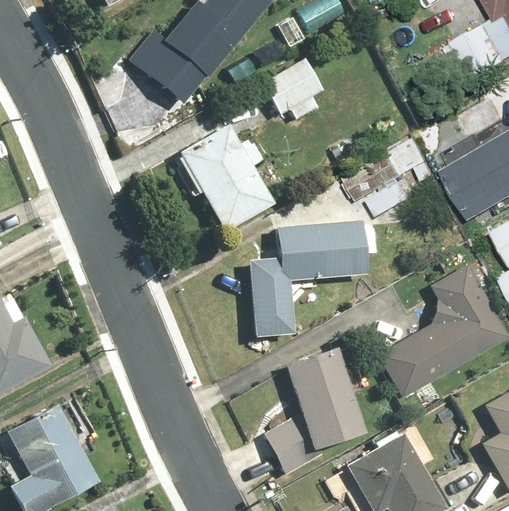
[(197,0),(164,38),(155,30),(131,59),(185,106),(276,0),(289,0),(292,5),(299,0),(197,0)]
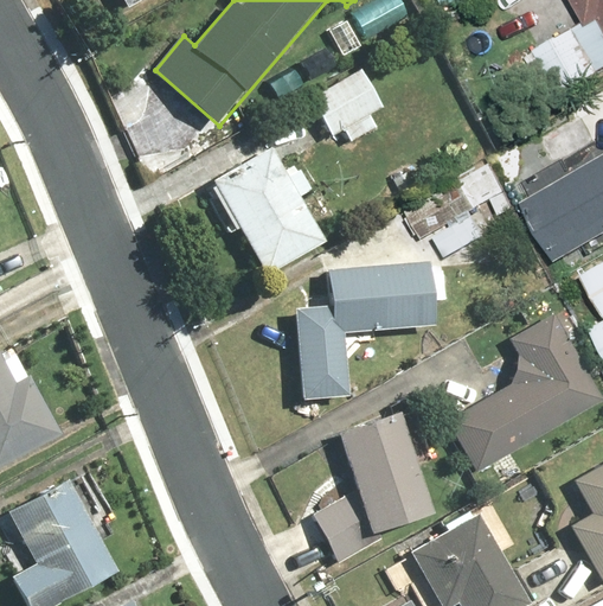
[(584,0),(594,18),(541,46),(568,94),(602,74),(602,0),(584,0)]
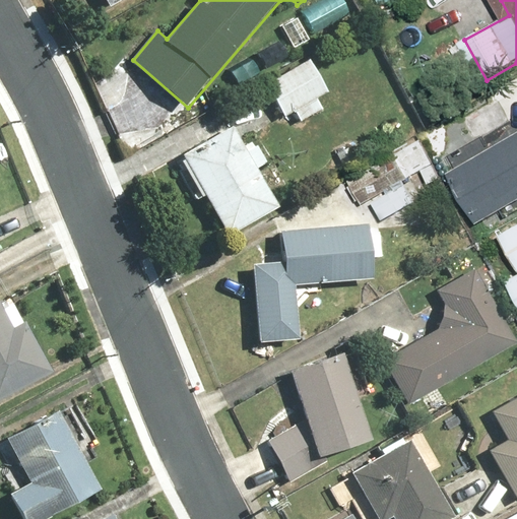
[(310,59),(266,85),(285,118),(296,112),(302,122),(325,109),(318,98),(329,90),(310,59)]
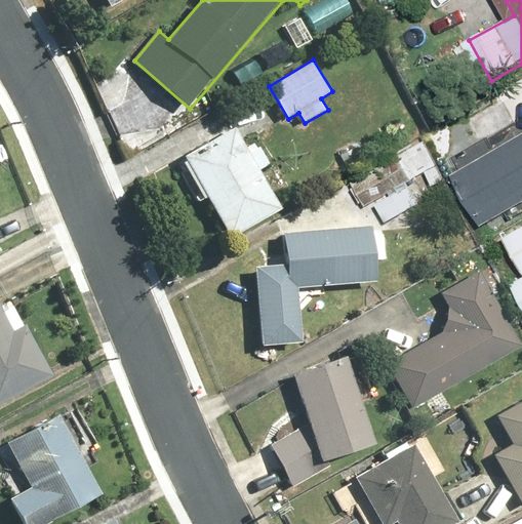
[(197,203),(206,198),(230,238),(282,207),(261,170),(270,165),(254,138),(245,144),(236,127),(184,157),(187,162),(177,167),(197,203)]
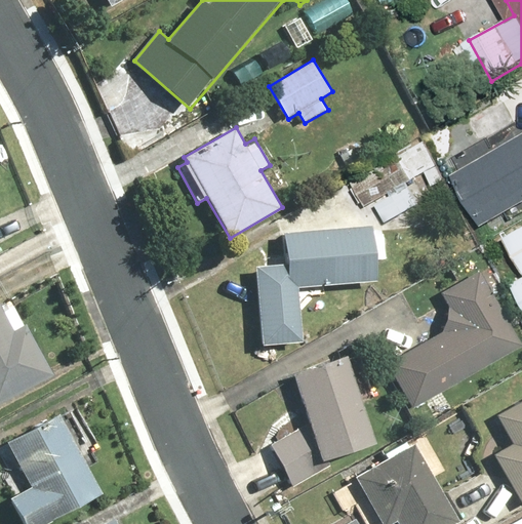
[(521,137),(464,171),(492,223),(521,205),(521,137)]
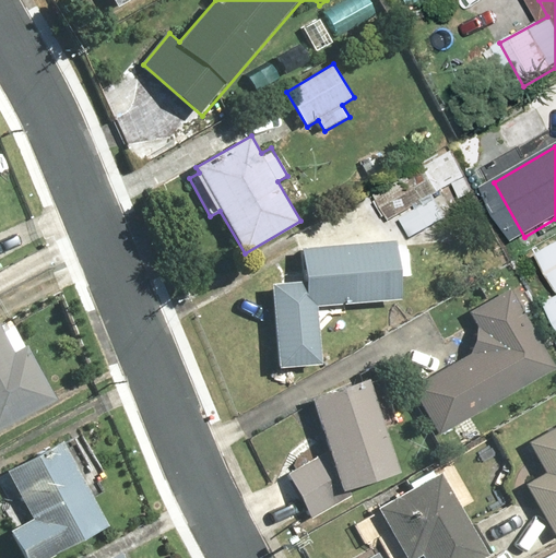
[(400,218),(410,213),(421,235),(460,214),(448,192),(481,175),(466,147),(385,191),(400,218)]
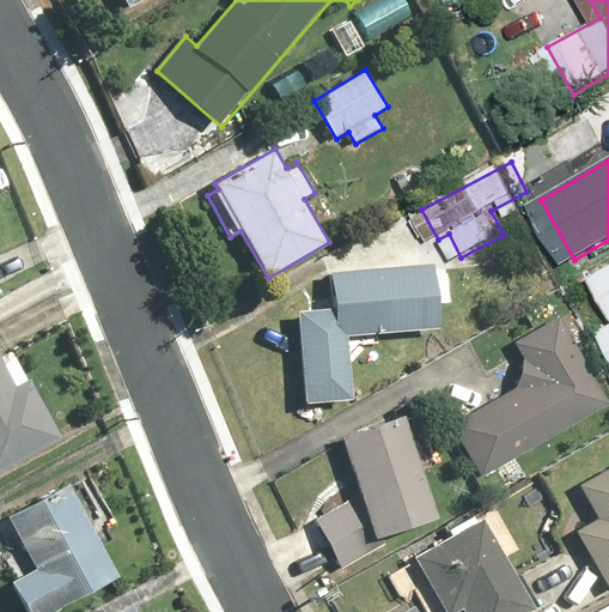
[(449,304),(448,265),(333,271),(336,335),(439,331),(438,304),(449,304)]
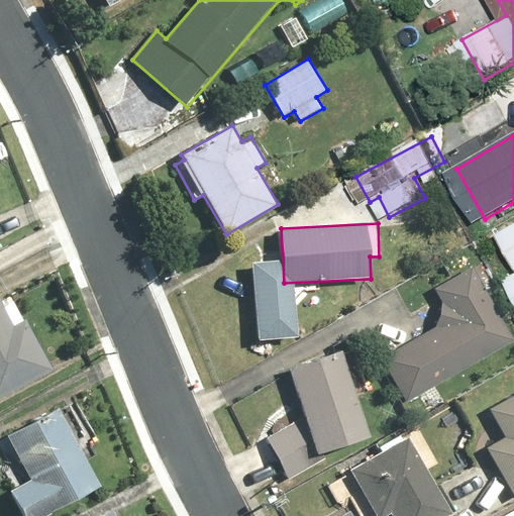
[(513,226),(505,231),(513,246),(513,278),(513,226)]
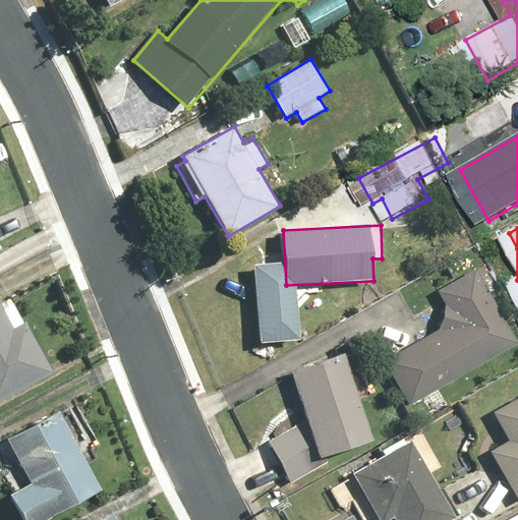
[(440,330),(385,362),(408,403),(517,341),(517,336),(478,268),(439,290),(448,306),(440,330)]
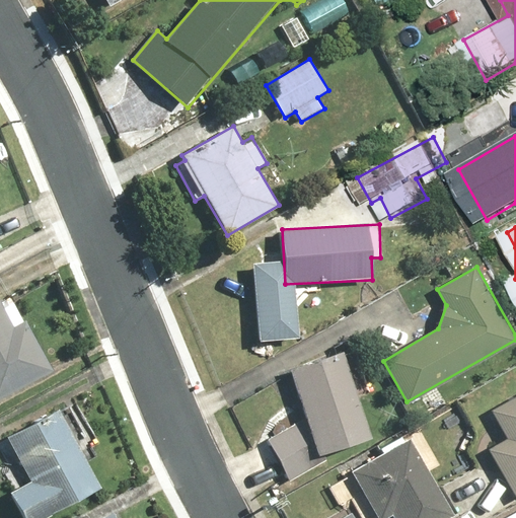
[(0,303),(0,399),(52,371),(23,321),(13,327),(0,303)]
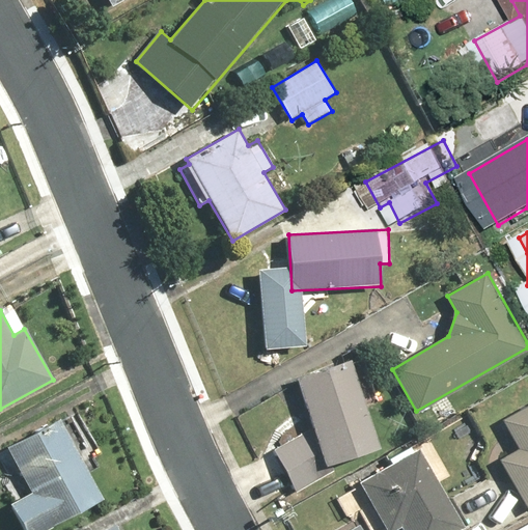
[(352,362),(297,380),(325,465),(380,446),(352,362)]
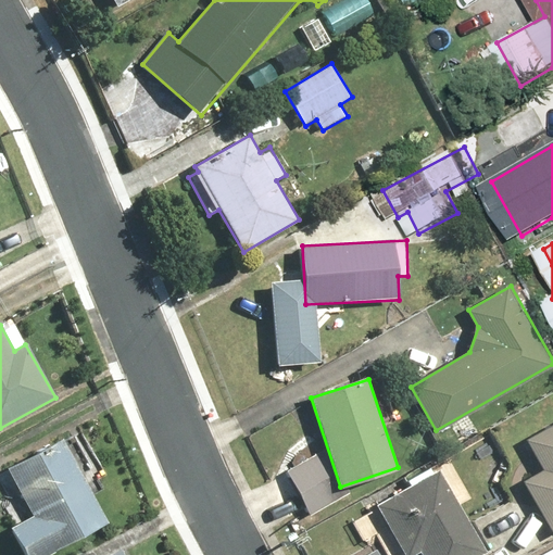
[(543,468),(523,480),(552,531),(552,425),(527,441),(543,468)]
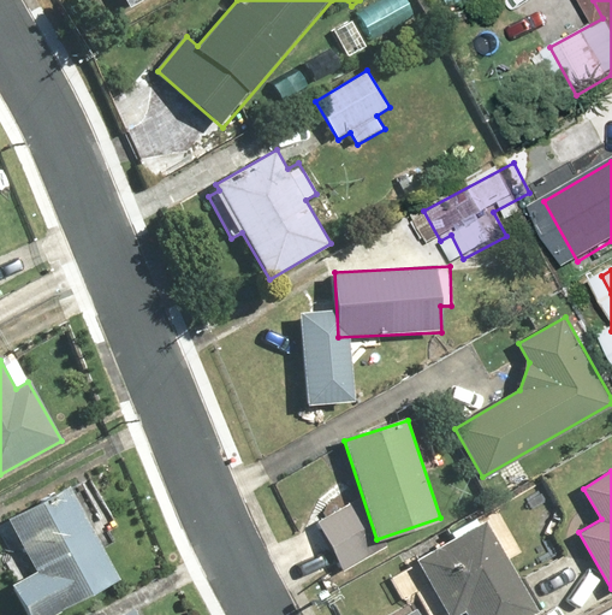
[(93,475),(10,519),(36,571),(13,583),(30,614),(54,614),(123,580),(100,536),(119,526),(93,475)]
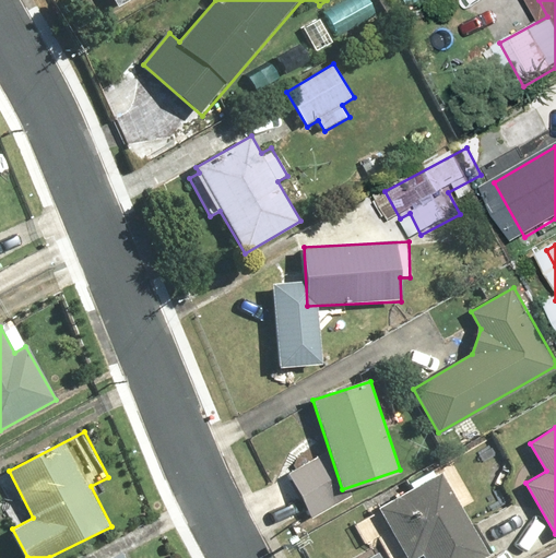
[(310,462),(290,473),(311,518),(332,508),(310,462)]
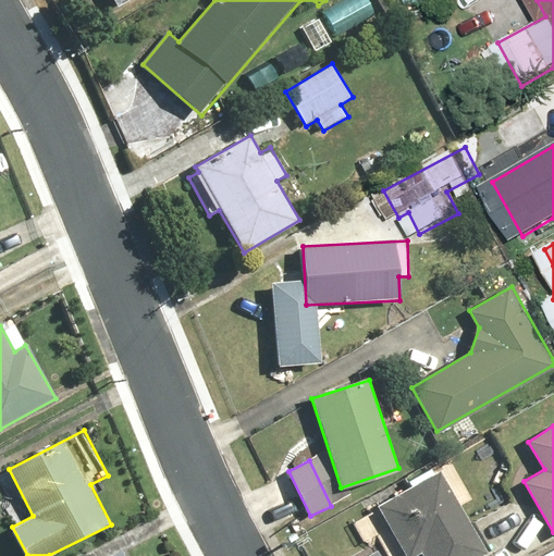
[(379,509),(372,513),(397,555),(401,555),(404,555),(405,555),(416,555),(422,553),(422,555),(481,555),(488,553),(441,470),(377,506),(379,509)]
